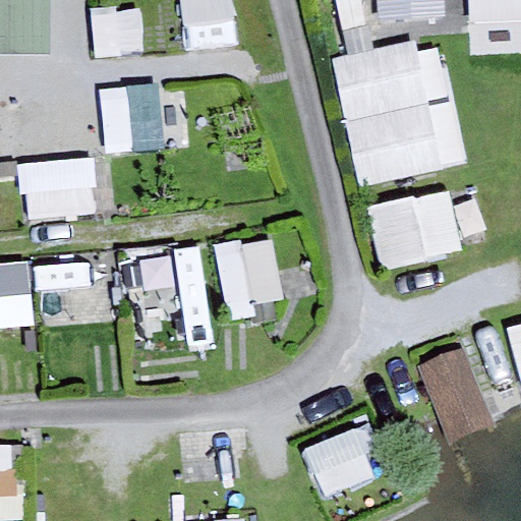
[(0,0),(0,56),(55,54),(52,0),(0,0)]
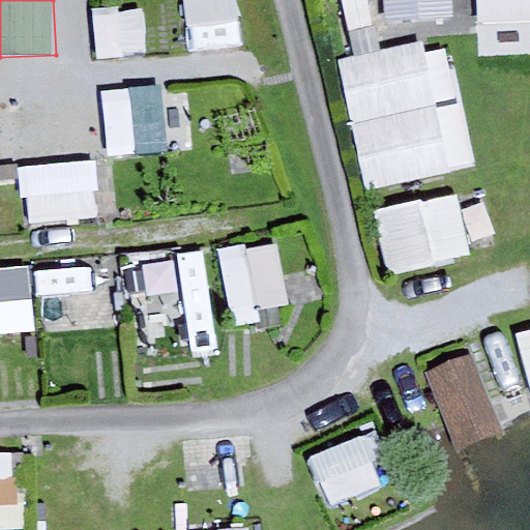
[(239,0),(186,0),(190,50),(243,47),(239,0)]
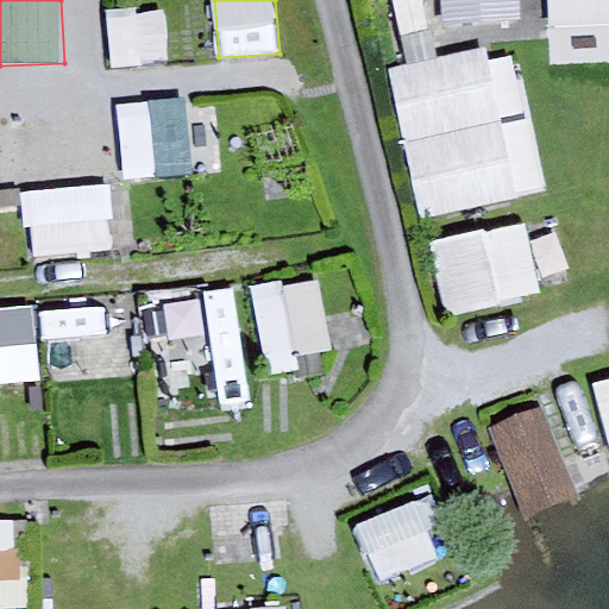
[(429,30),(422,0),(396,0),(405,36),(429,30)]
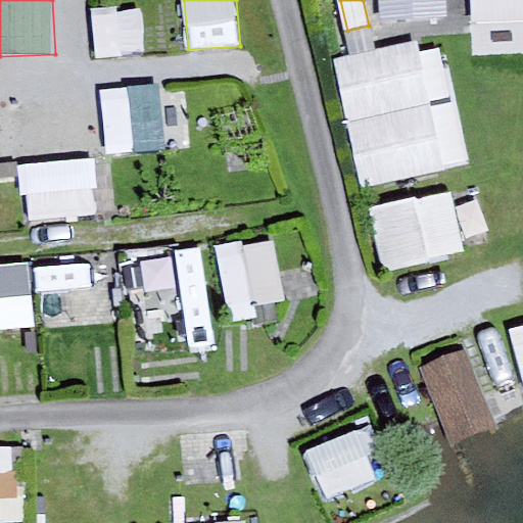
[(447,22),(446,0),(378,0),(379,26),(447,22)]
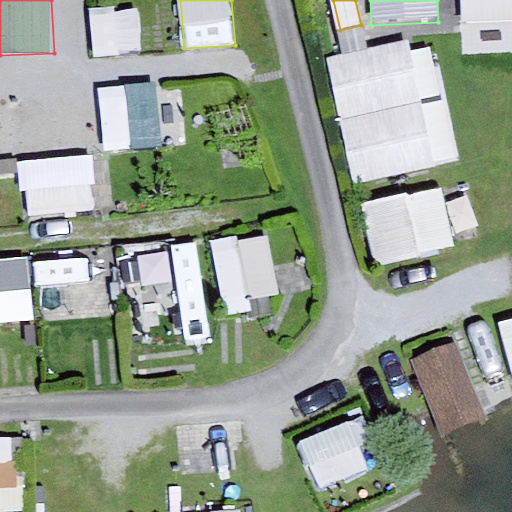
[(511,0),(460,0),(462,24),(511,21),(511,0)]
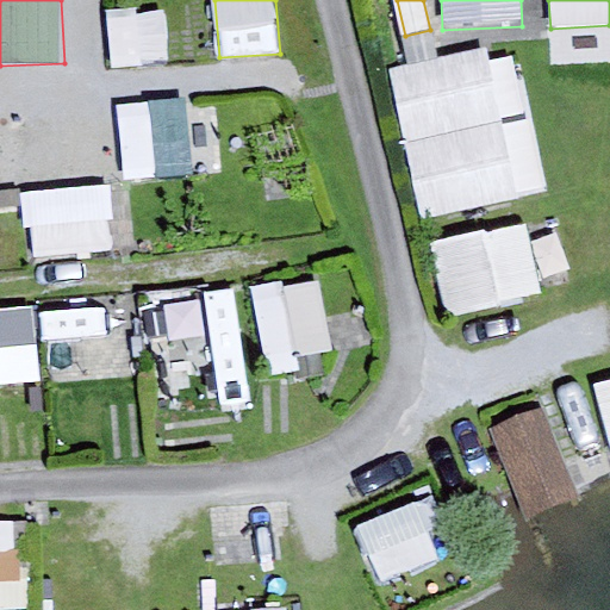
[(169,62),(166,8),(109,12),(111,66),(169,62)]
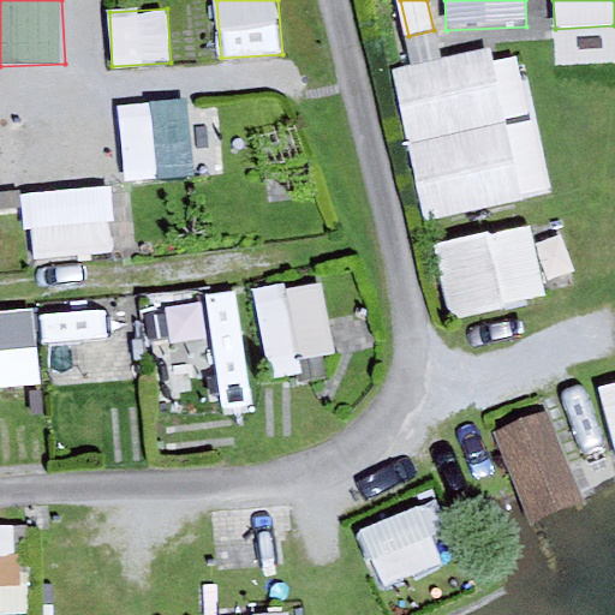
[(544,201),(527,49),(401,64),(418,215),(544,201)]
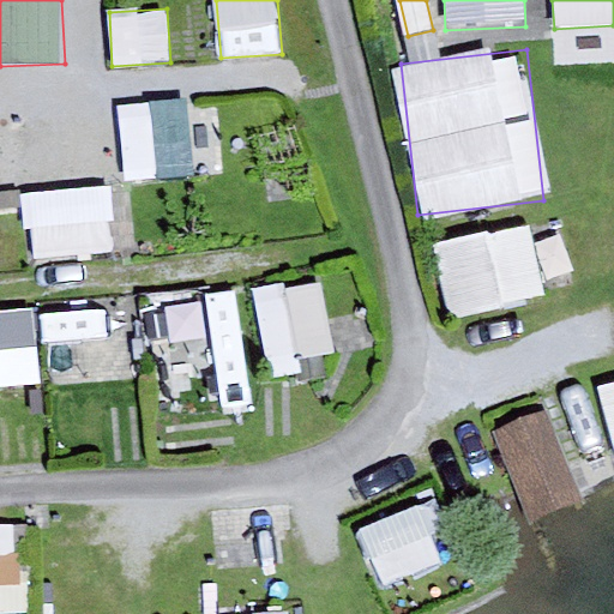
[(124,174),(180,175),(181,107),(125,106),(124,174)]
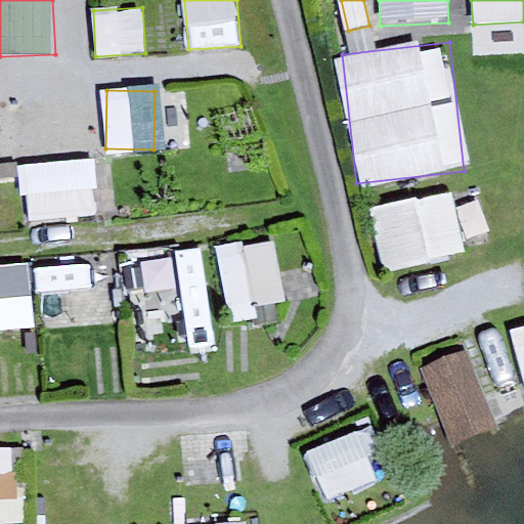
[(99,216),(96,159),(23,163),(26,220),(99,216)]
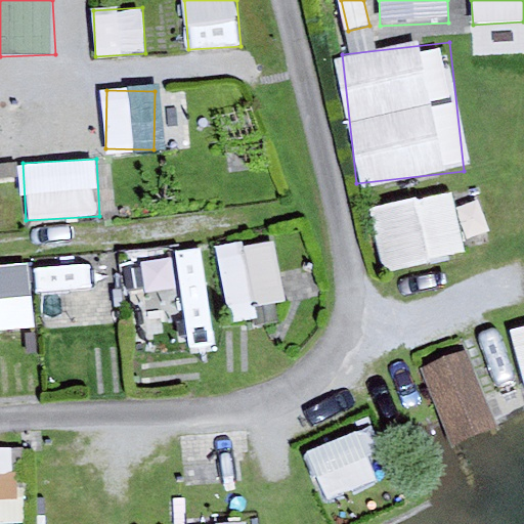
[(455,190),(372,210),(386,272),(470,253),(455,190)]
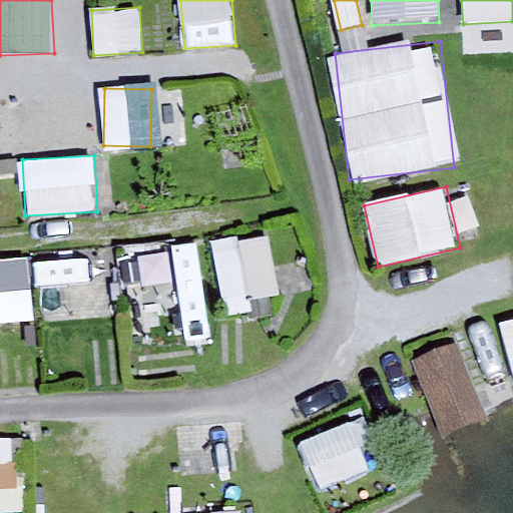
[(212,240),(223,306),(282,296),(271,231),(212,240)]
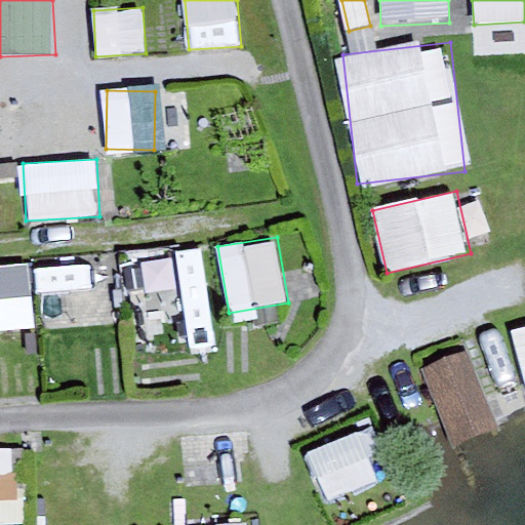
[(207,261),(147,261),(146,297),(206,298),(207,261)]
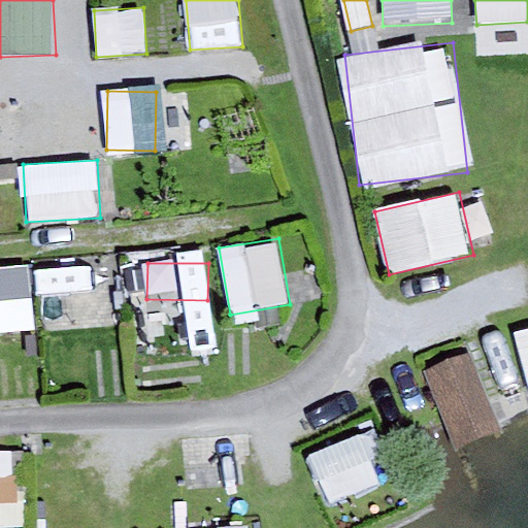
[(0,334),(36,333),(33,266),(0,267),(0,334)]
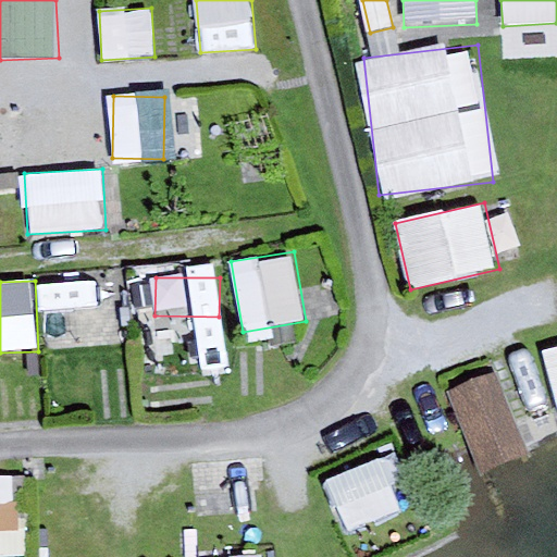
[(556,344),(546,346),(556,417),(556,416),(556,344)]
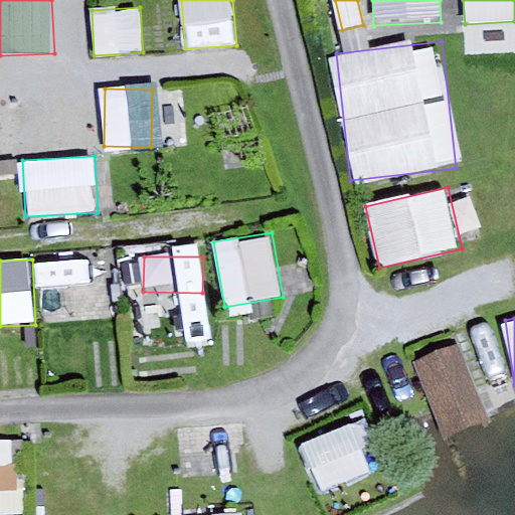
[(413,361),(445,440),(494,420),(463,342),(413,361)]
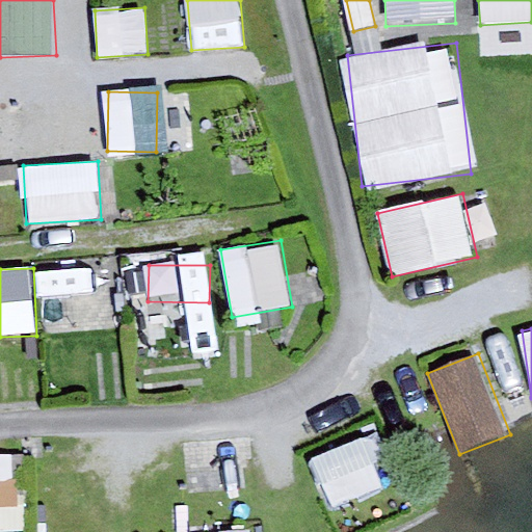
[(333,498),(388,482),(373,429),(318,445),(333,498)]
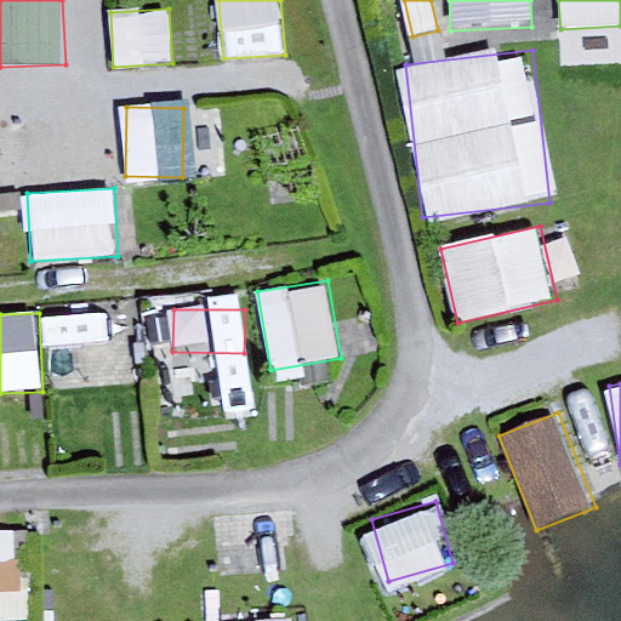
[(0,529),(0,588),(24,587),(21,529),(0,529)]
